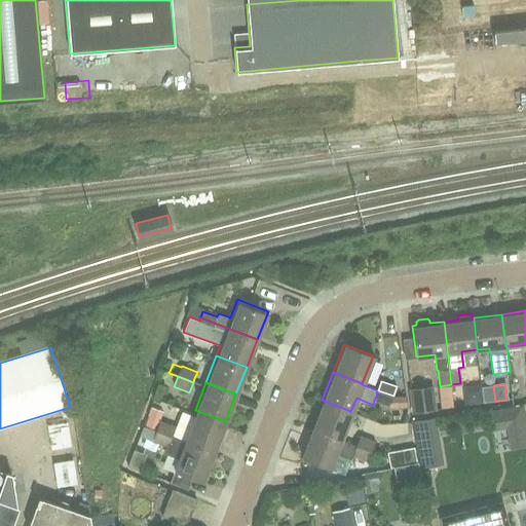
[(414,412),(436,409),(433,387),(412,389),(414,412)]
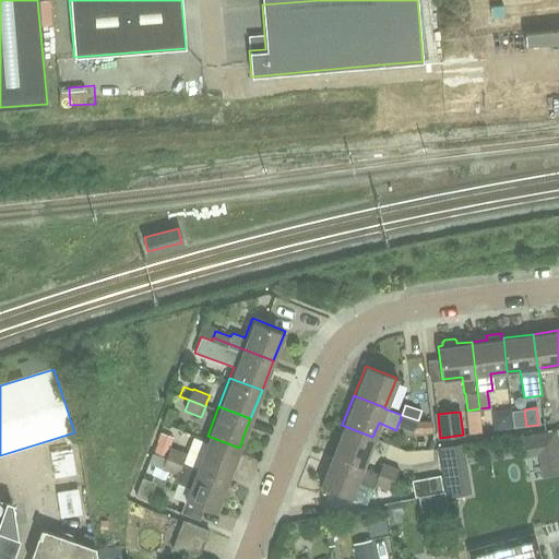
[(402,415),(397,426),(414,432),(414,435),(432,433),(433,433),(432,421),(431,421),(418,423),(418,420),(402,415)]
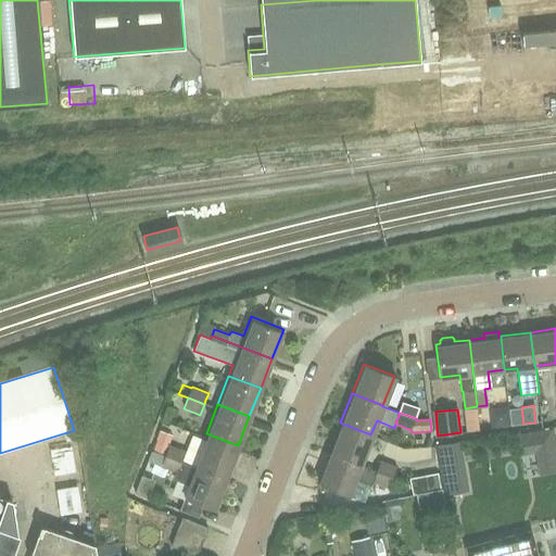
[(358,465),(370,434),(340,422),(328,453),(358,465)]
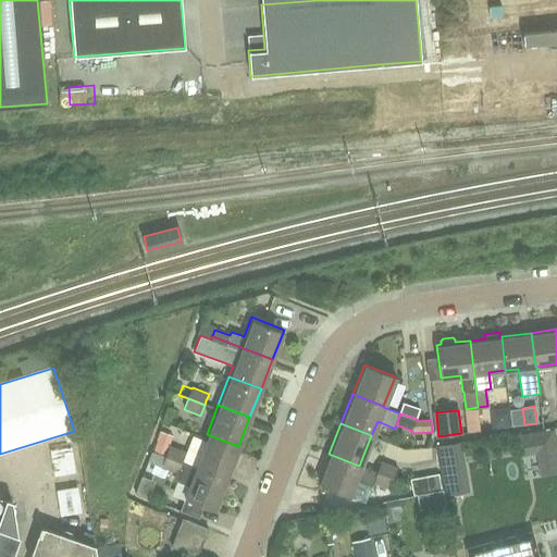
[(555,446),(552,429),(518,434),(521,452),(555,446)]
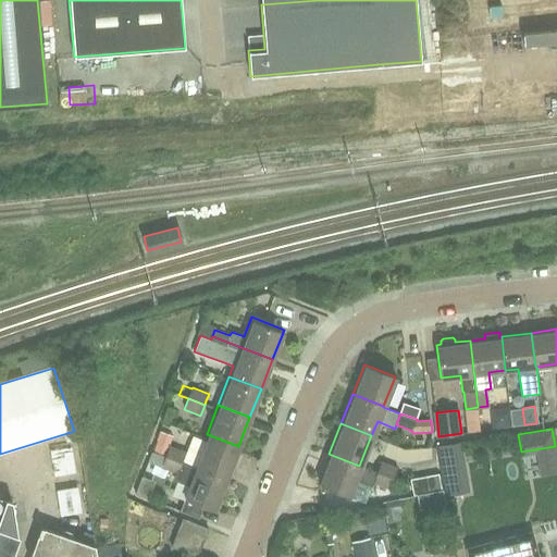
[(226,475),(238,446),(207,434),(196,463),(226,475)]
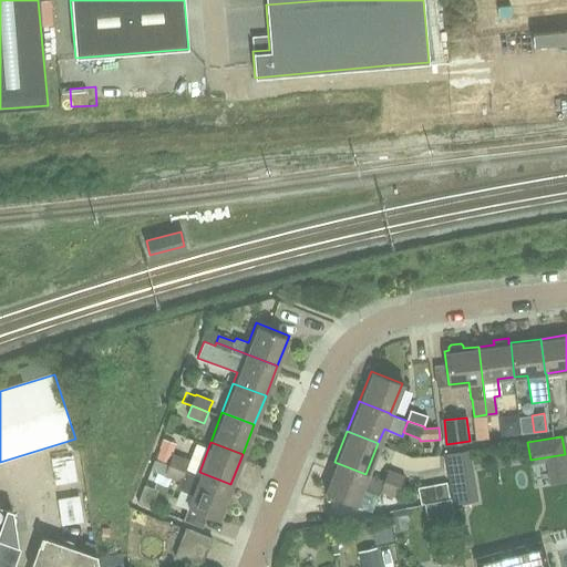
[(447,454),(452,481),(472,477),(467,451),(447,454)]
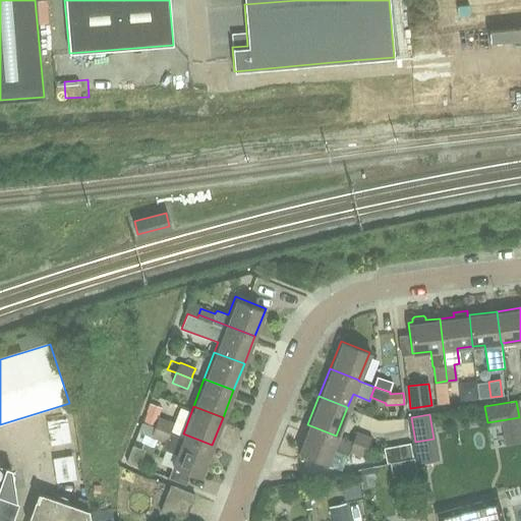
[(157,420),(156,423),(172,429),(174,423),(159,417),(157,420)]
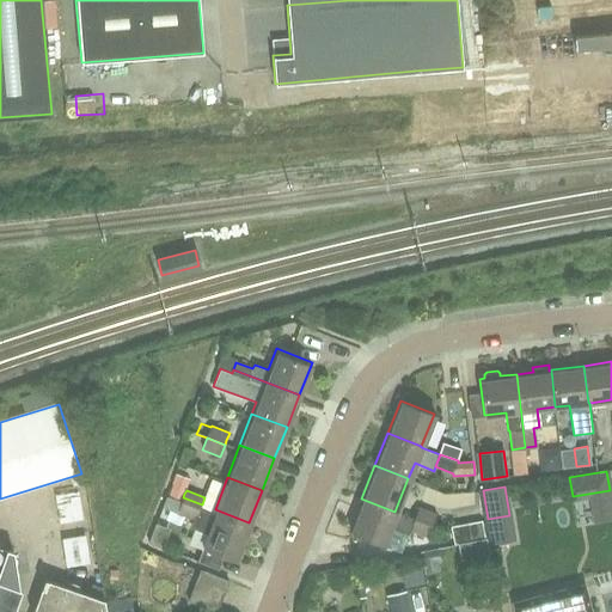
[(213,514),(212,513),(200,508),(202,505),(183,497),(170,491),(163,508),(177,513),(177,514),(194,520),(190,527),(206,533),(202,543),(236,555),(249,522),(215,509),(213,514)]
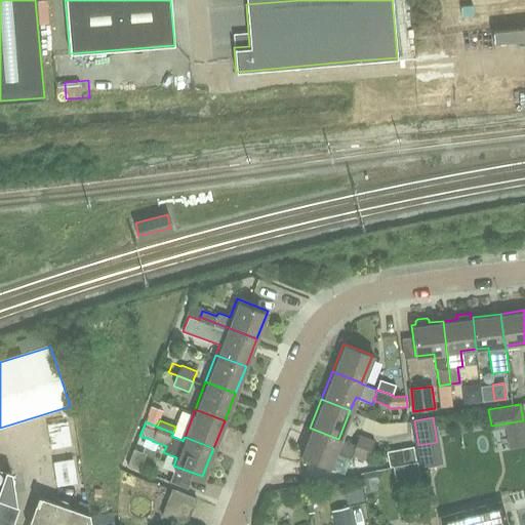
[(356,445),(338,439),(310,428),(299,454),(327,467),(332,453),(350,460),(352,455),(367,461),(375,441),(360,435),(356,445)]
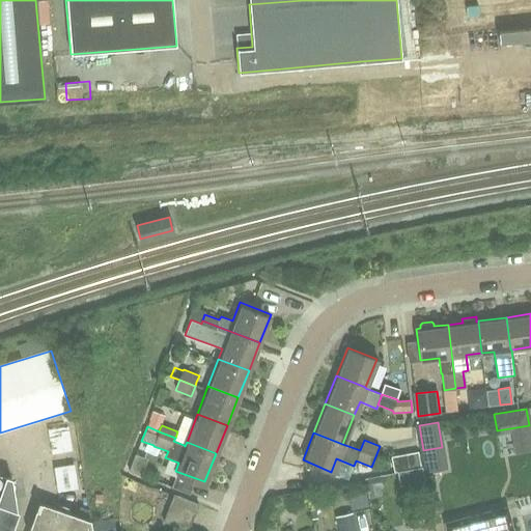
[(419,451),(413,452),(391,456),(394,472),(421,467),(419,451)]
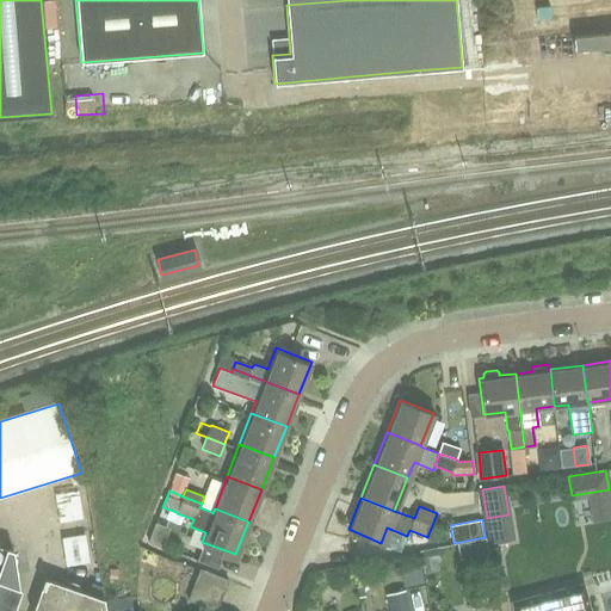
[(156,524),(149,543),(162,548),(170,529),(156,524)]
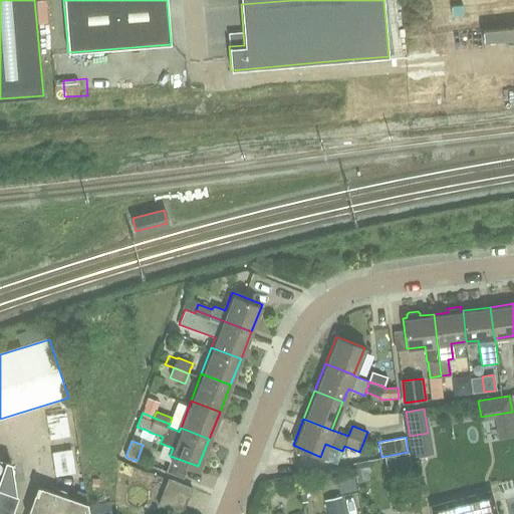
[(0,513),(10,513),(16,496),(11,462),(0,458),(0,513)]
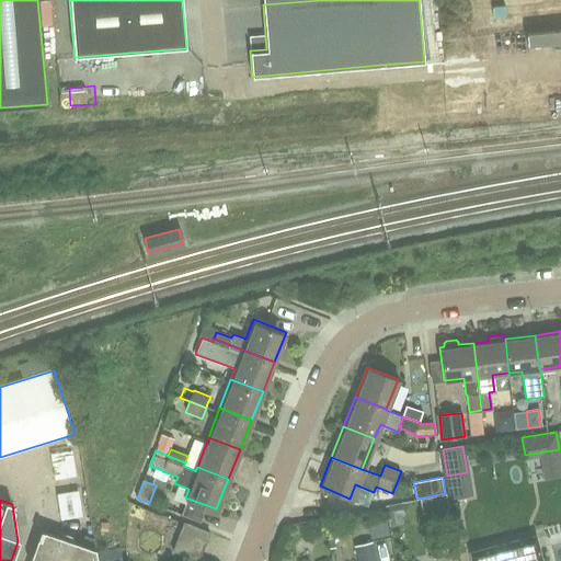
[(401,525),(400,516),(403,511),(402,504),(387,507),(390,527),(401,525)]
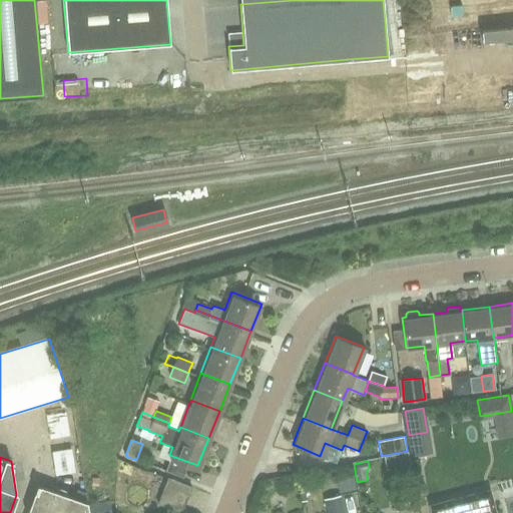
[(394,482),(406,480),(404,468),(392,470),(394,482)]
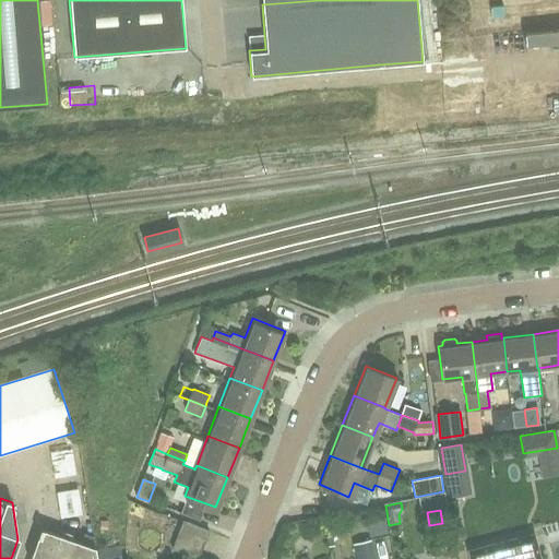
[(198,558),(209,532),(182,522),(173,549),(198,558)]
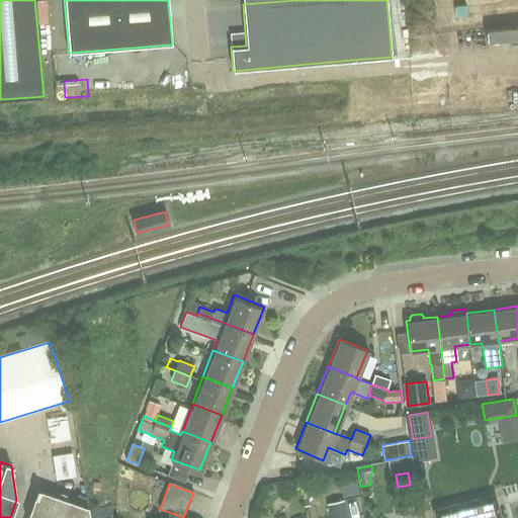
[(87,498),(78,495),(75,502),(37,489),(27,517),(90,517),(89,509),(87,498)]
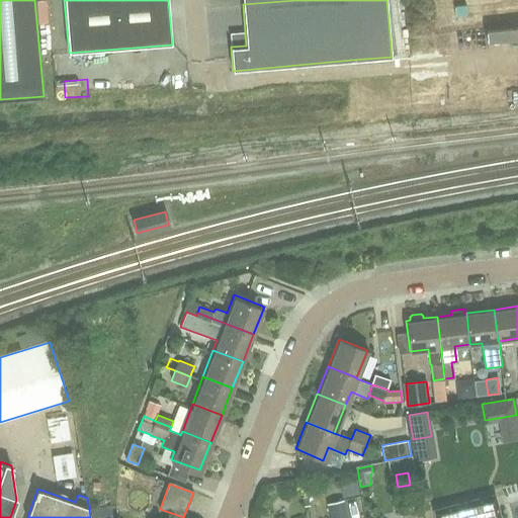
[(404,517),(405,517),(410,517),(409,517),(423,517),(421,501),(420,501),(419,497),(418,492),(403,495),(404,500),(401,500),(404,517)]
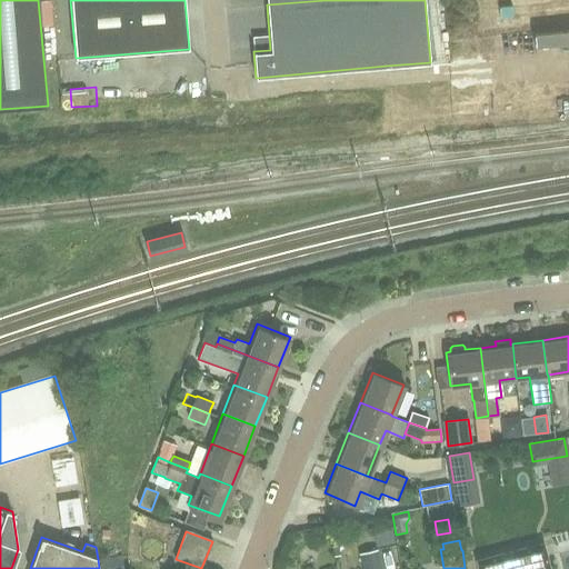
[(365,568),(380,568),(376,547),(360,550),(365,568)]
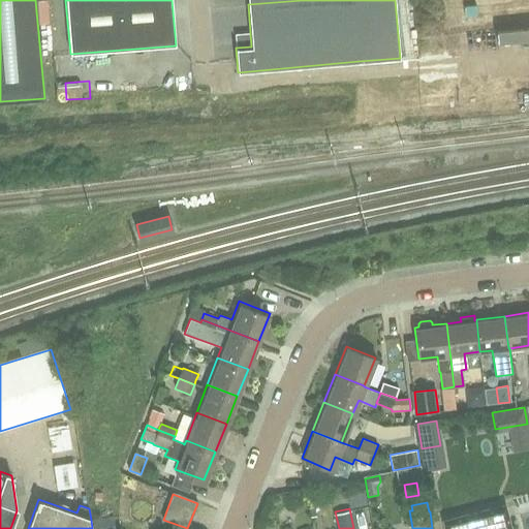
[(512,528),(508,508),(494,511),(497,528),(512,528)]
